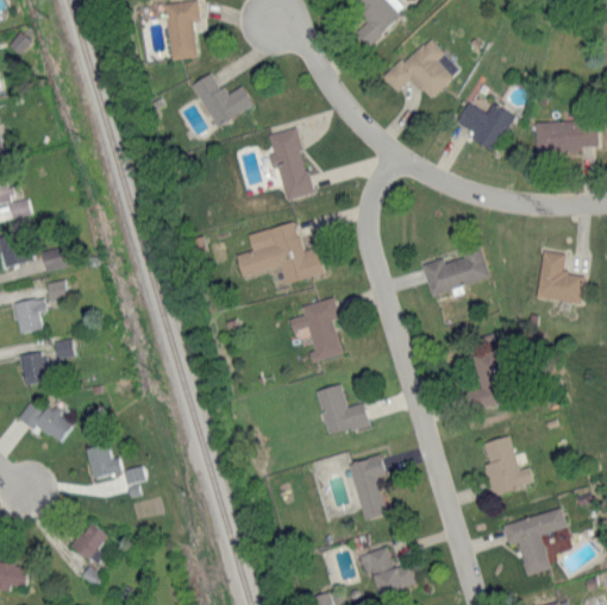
[(173,61),(198,57),(193,23),(201,21),(198,0),(166,5),(173,61)]
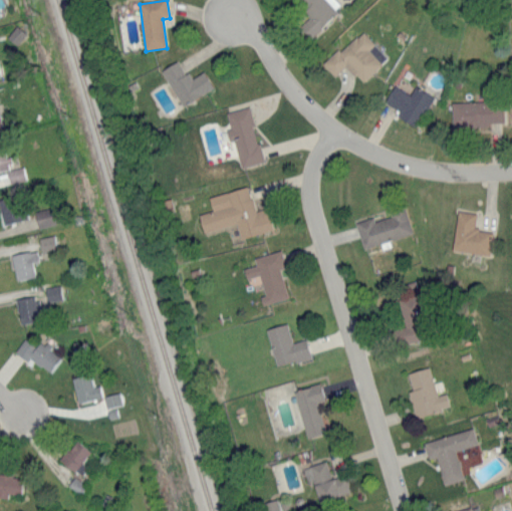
[(311,38),(338,13),(325,0),(303,0),(304,0),(298,5),(310,19),(301,27),(311,38)]
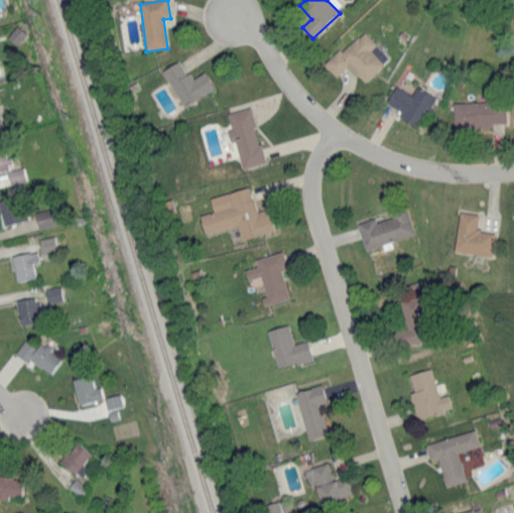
[(336,78),(349,67),(364,84),(384,67),(371,51),(377,46),(365,31),(326,66),(336,78)]
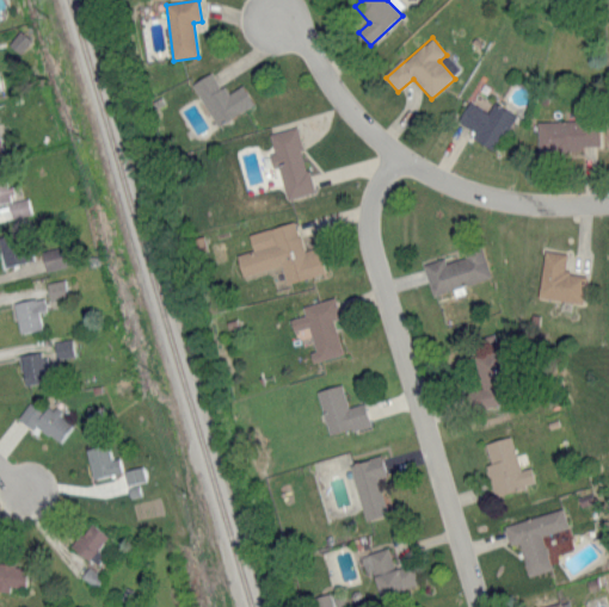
[(244,86),(226,95),(214,73),(194,84),(216,127),(254,106),(244,86)]
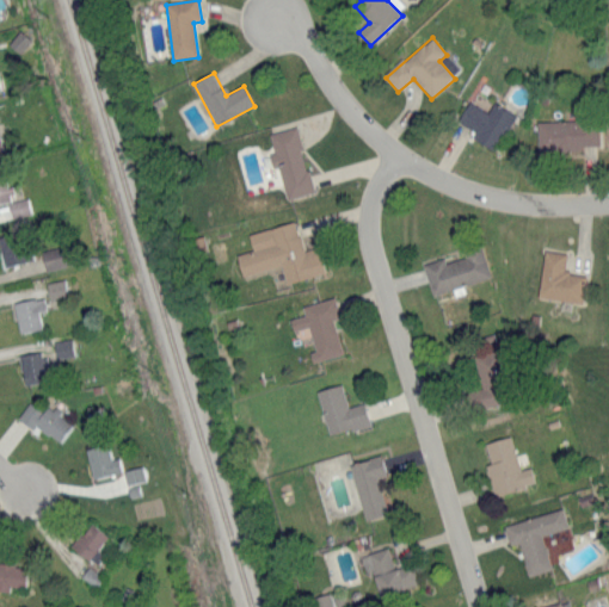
[(516,116),(496,104),(490,115),(469,104),(459,123),(479,134),(475,140),(497,152),(516,116)]
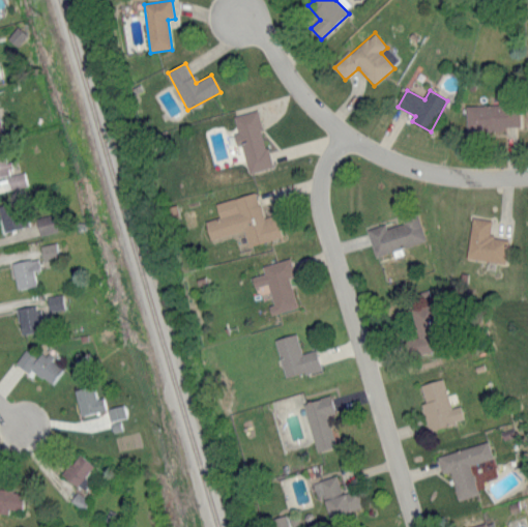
[(521,127),(520,106),(467,107),(467,133),(505,132),(505,127),(521,127)]
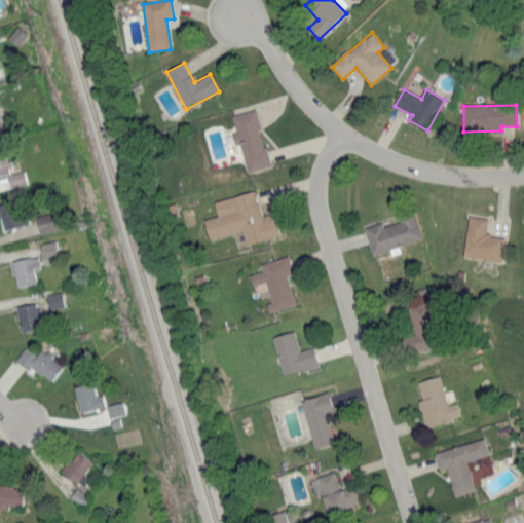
[(271,166),(255,110),(232,116),(237,134),(232,135),(236,147),(241,145),(249,173),(271,166)]
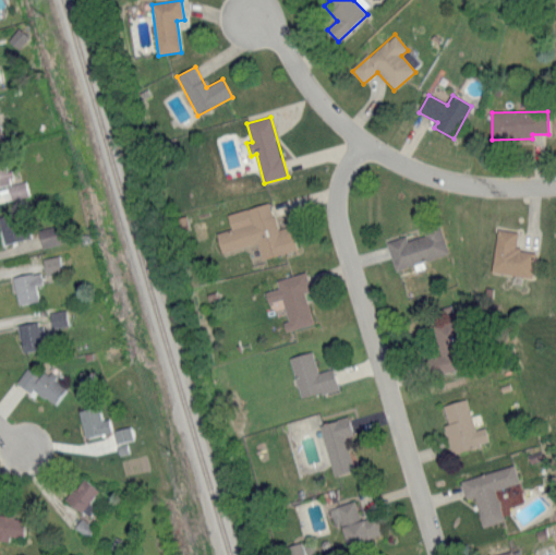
[(13,203),(31,198),(26,181),(14,183),(9,165),(0,166),(0,164),(0,188),(8,185),(13,203)]
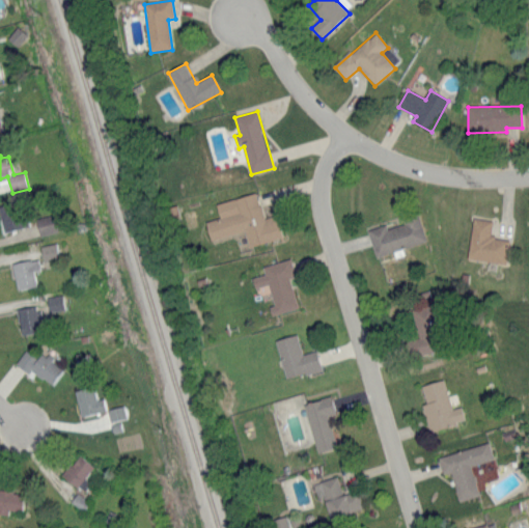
[(211,242),(246,233),(249,247),(283,239),(278,216),(263,220),(257,194),(217,204),(220,220),(206,223),(211,242)]
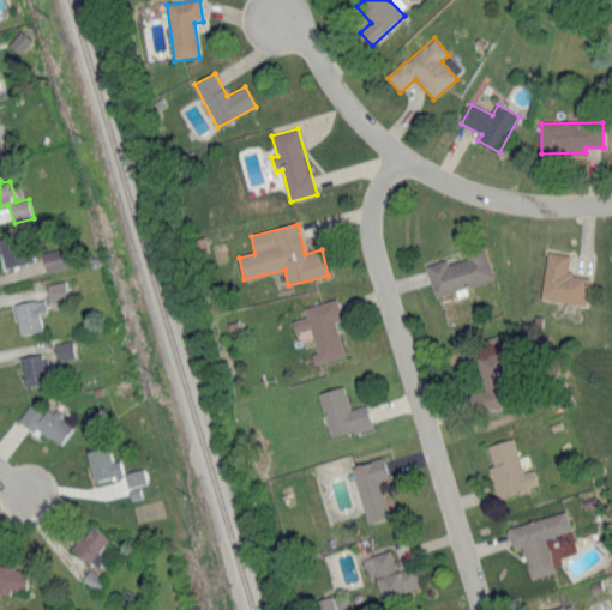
[(0,246),(7,271),(33,263),(24,235),(0,242),(0,246)]
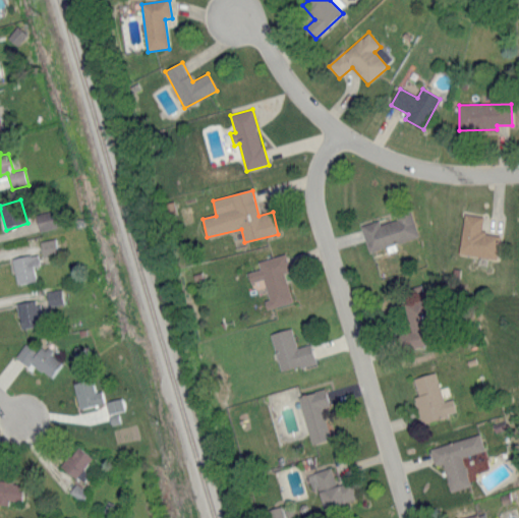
[(40,233),(60,228),(56,211),(36,216),(40,233)]
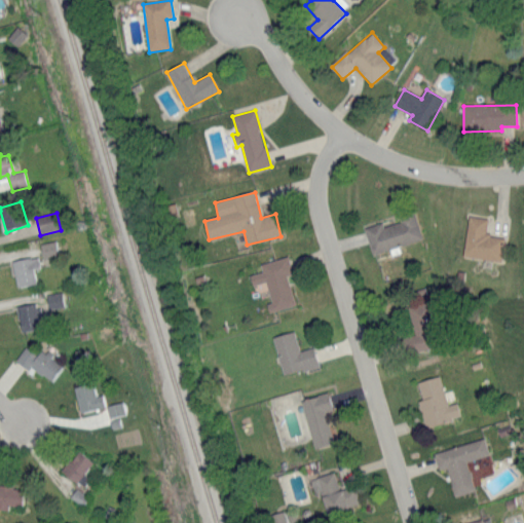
[(423,240),(415,214),(399,219),(401,223),(384,228),(383,224),(366,229),(373,256),(423,240)]
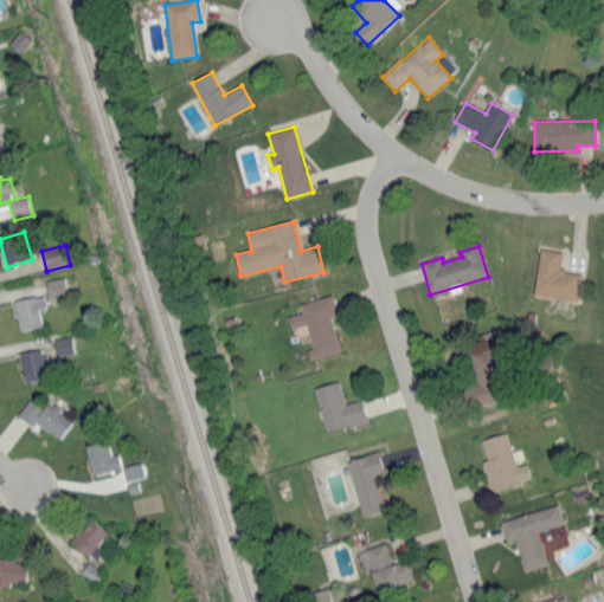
[(535,297),(579,303),(583,276),(561,272),(564,253),(541,251),(535,297)]
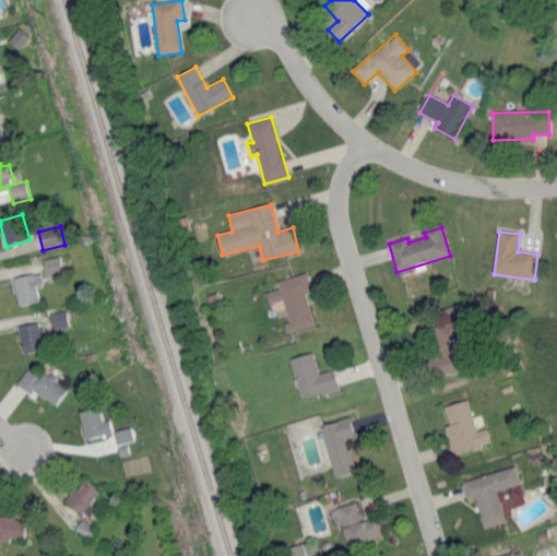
[(63,274),(59,257),(44,261),(47,278),(63,274)]
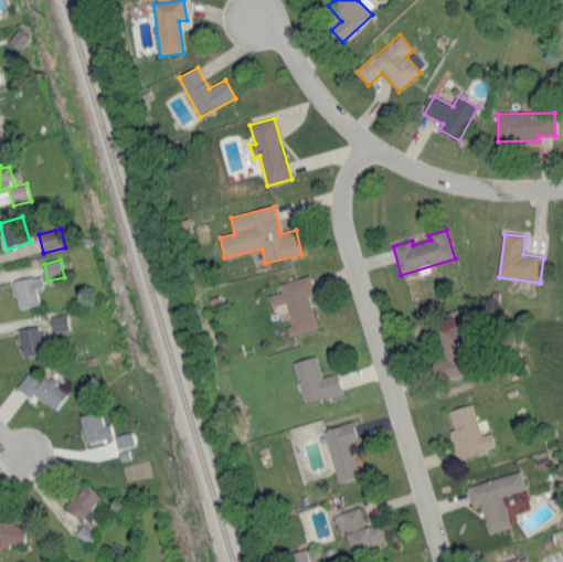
[(40,306),(36,290),(43,289),(41,276),(14,282),(19,309),(40,306)]
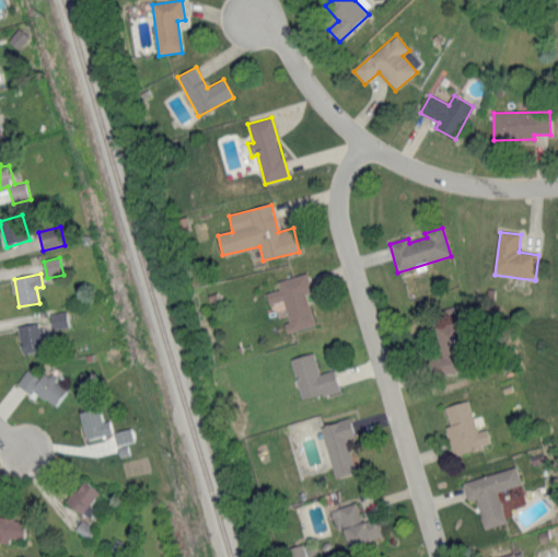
[(306,296),(312,293),(306,275),(278,282),(280,290),(267,294),(269,305),(285,301),(290,324),(285,325),(288,334),(315,326),(306,296)]
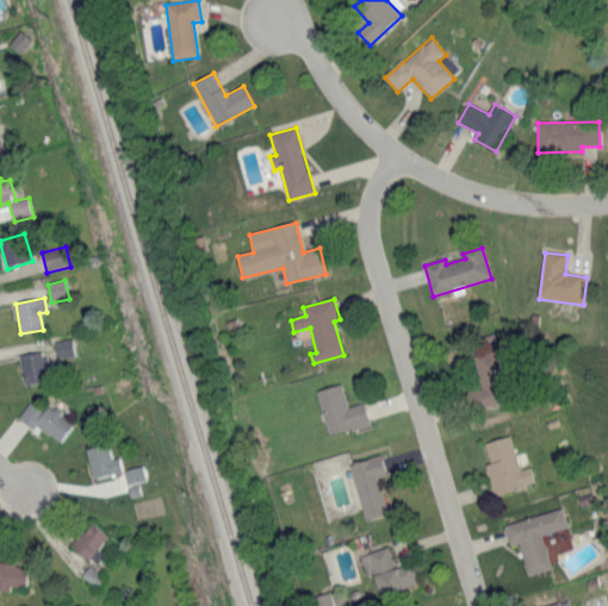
[(75,357),(72,341),(55,343),(59,361),(75,357)]
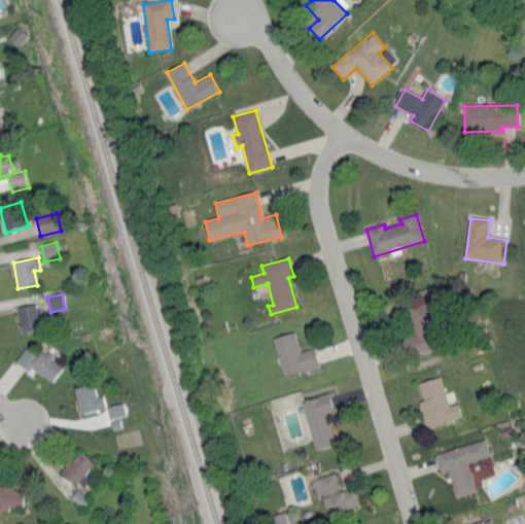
[(432,351),(430,305),(412,306),(413,338),(409,339),(410,353),(432,351)]
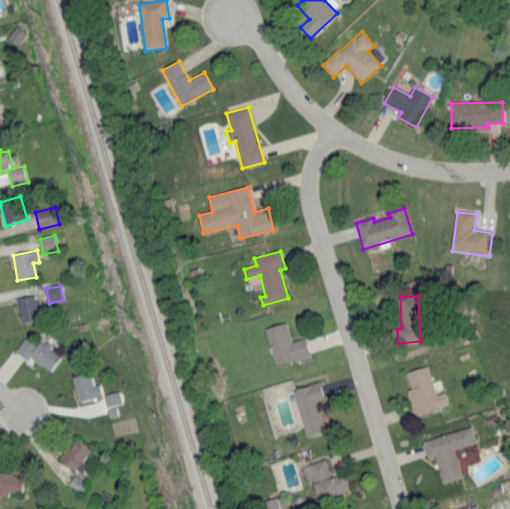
[(18,298),(20,324),(39,322),(37,297),(18,298)]
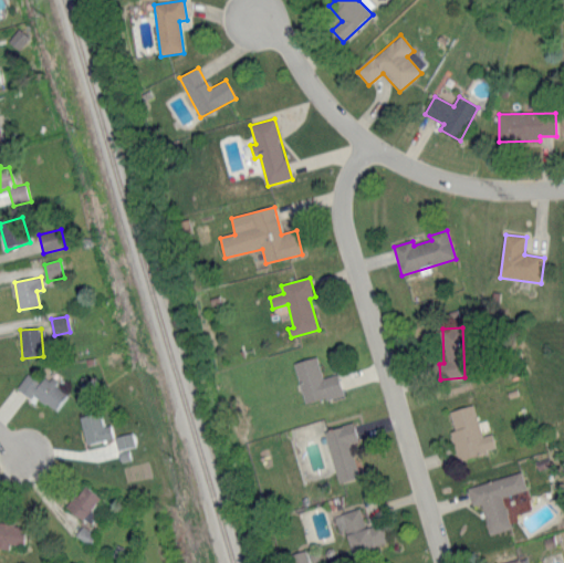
[(294,365),(306,406),(344,395),(338,376),(323,379),(317,358),(294,365)]
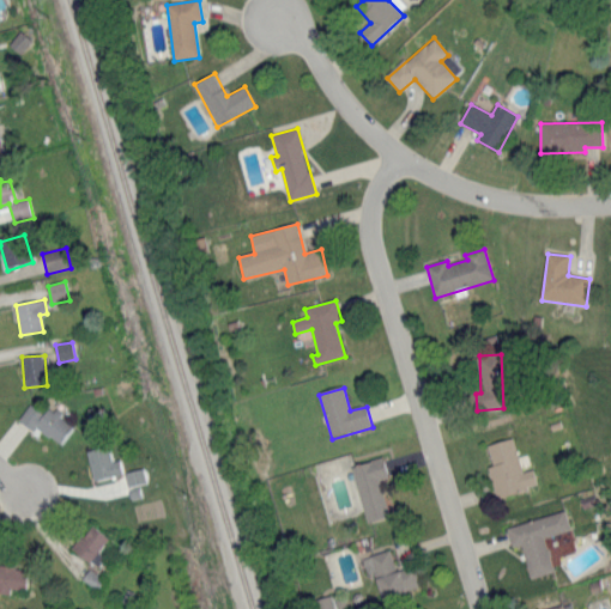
[(74,425),(49,409),(44,415),(30,406),(19,422),(35,432),(37,430),(62,445),(74,425)]
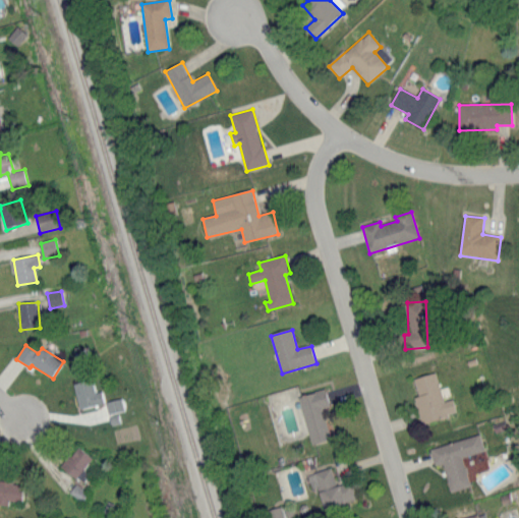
[(414,380),(419,397),(415,399),(422,424),(458,414),(454,400),(445,403),(437,373),(414,380)]
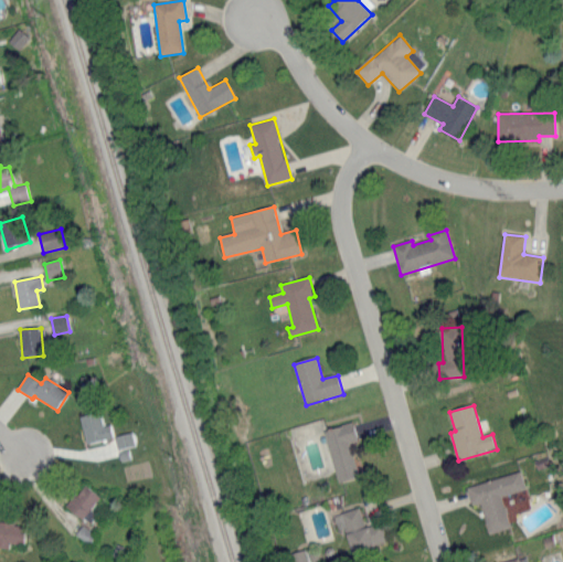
[(86,445),(114,439),(112,425),(104,427),(101,413),(82,416),(86,445)]
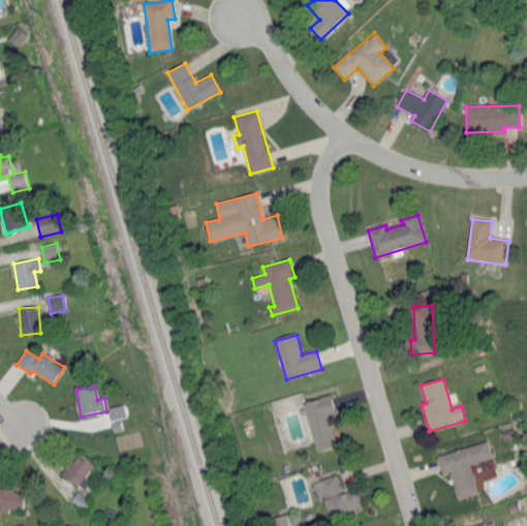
[(303,404),(318,452),(336,446),(327,416),(336,413),(331,396),(303,404)]
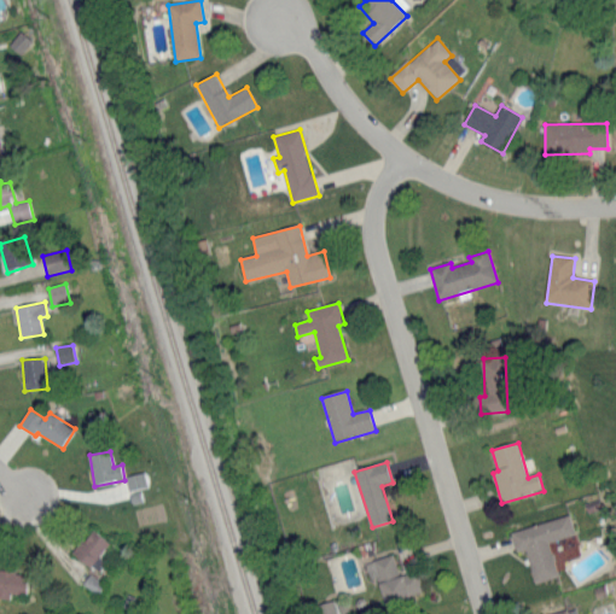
[(129,493),(149,489),(145,473),(126,478),(129,493)]
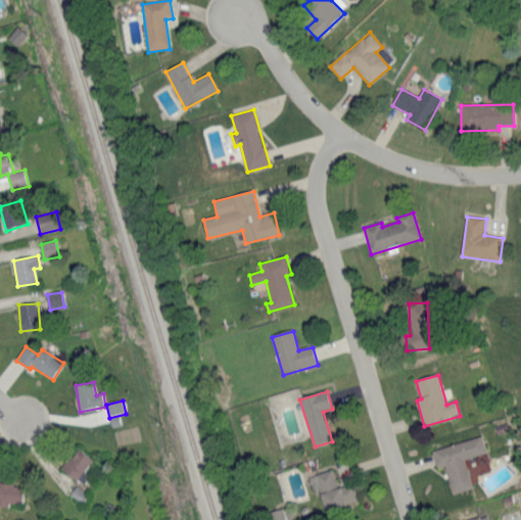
[(472,490),(465,460),(487,455),(483,438),(432,451),(437,469),(445,467),(453,494),(472,490)]
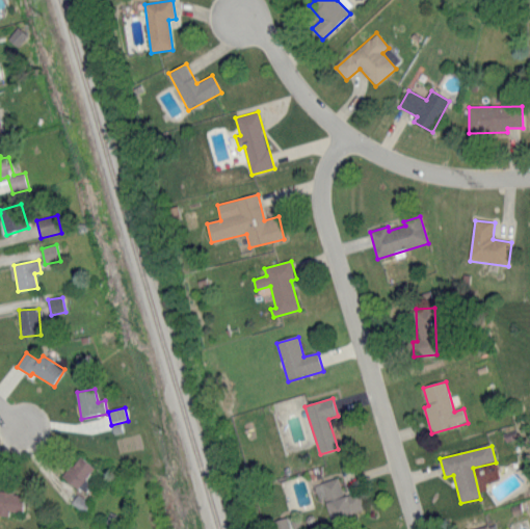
[(80,491),(94,468),(77,457),(63,481),(80,491)]
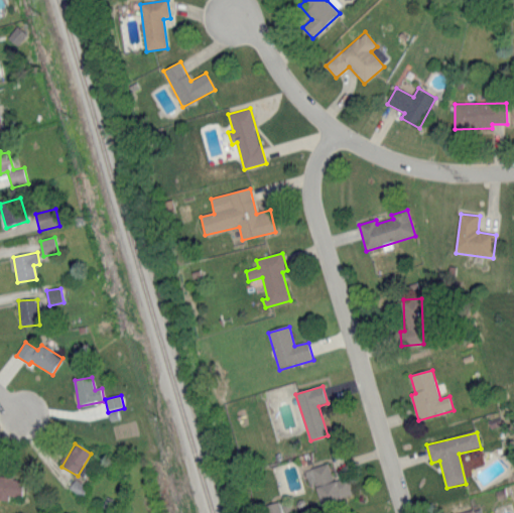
[(354,497),(350,479),(334,482),(330,465),(305,471),(308,482),(315,481),(320,505),(354,497)]
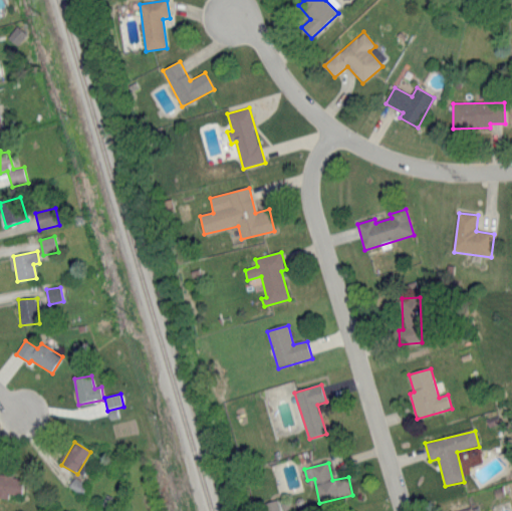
[(0,498),(9,499),(9,495),(21,496),(23,478),(0,476),(0,498)]
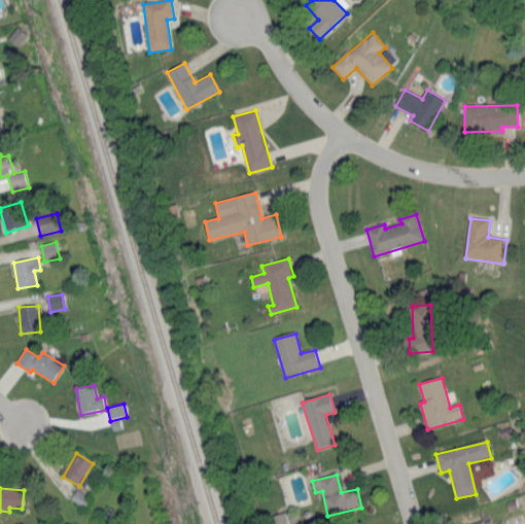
[(288,523),(284,513),(271,518),(273,523),(288,523)]
